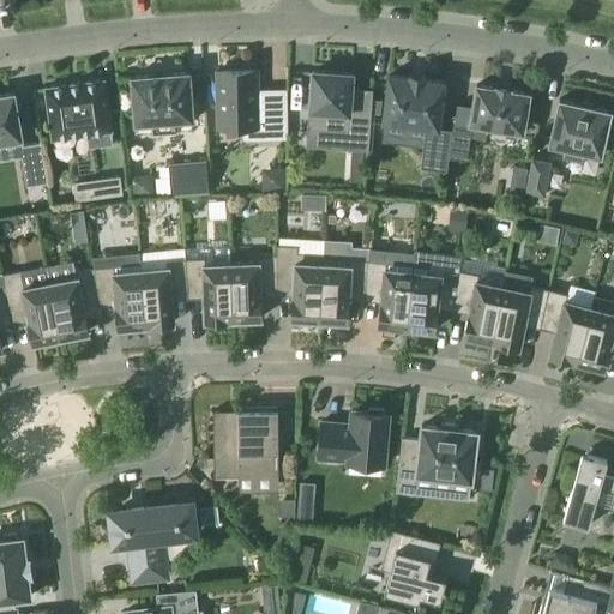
[(257,70),(217,71),(218,127),(244,127),(244,138),(287,138),(287,89),(284,89),(284,96),(260,97),(260,94),(258,90),(257,70)]
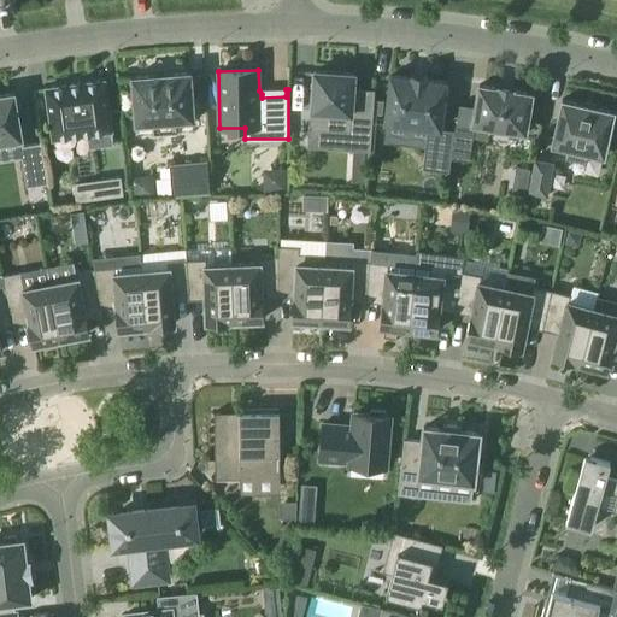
[(312,89),(310,129),(350,131),(348,150),(370,152),(372,113),(351,111),(354,74),(315,71),(313,90),(312,89)]
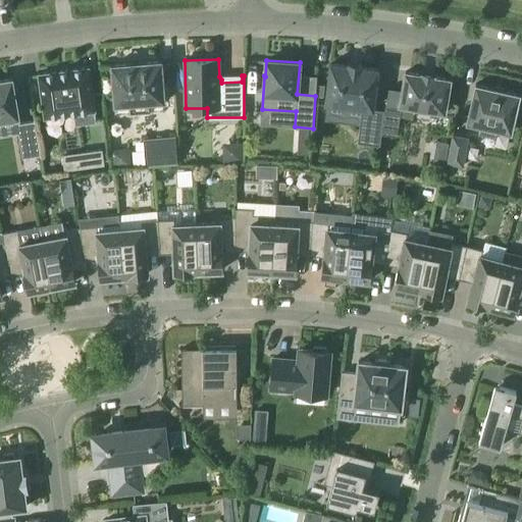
[(129,63),(112,65),(115,103),(129,102),(131,112),(151,111),(150,101),(163,100),(160,61),(143,62),(143,63),(131,64),(129,63)]
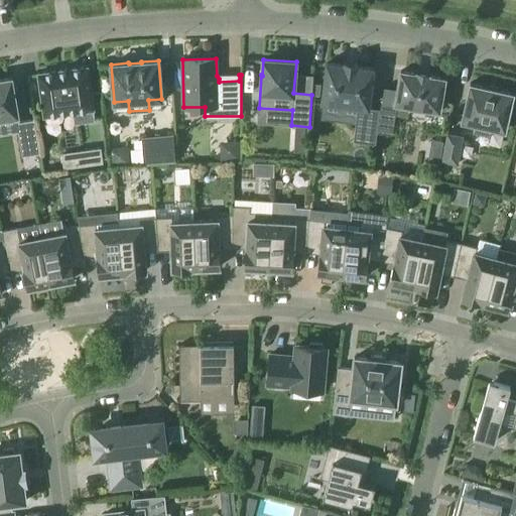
[(324,102),(321,120),(355,124),(353,142),(375,145),(377,132),(379,116),(368,114),(369,108),(374,69),(358,67),(358,65),(355,63),(348,62),(344,62),(344,65),(328,62),(323,102),(324,102)]
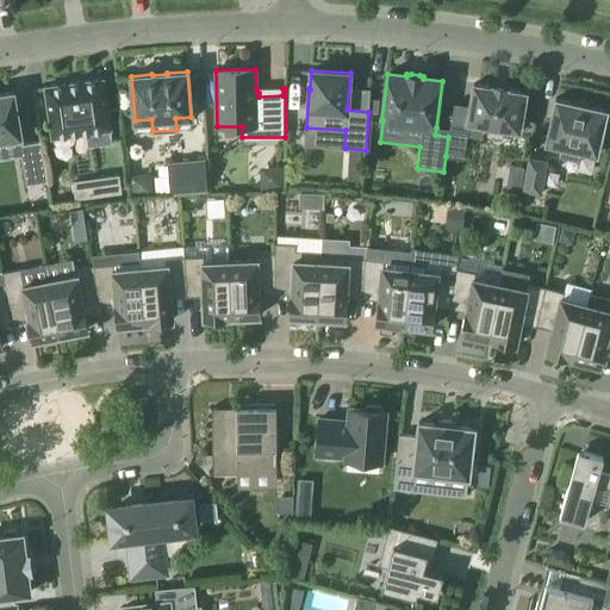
[(300,75),(288,75),(290,105),(302,104),(300,75)]
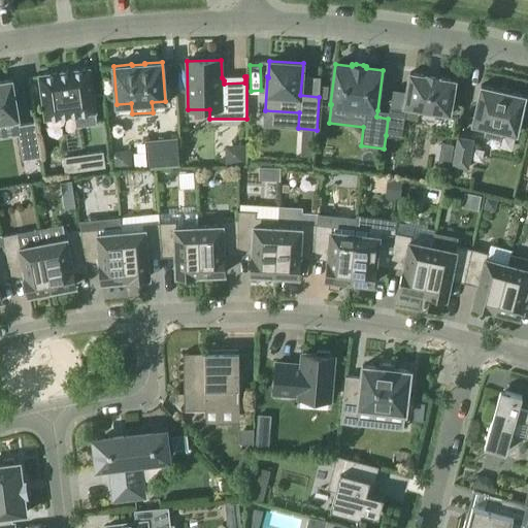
[(90,68),(39,74),(45,119),(76,114),(77,125),(96,122),(95,111),(96,111),(90,68)]
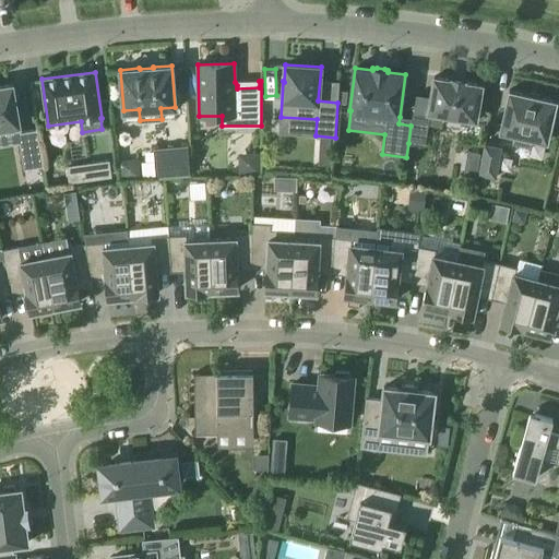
[(435,76),(429,111),(476,119),(482,85),(464,82),(465,80),(452,78),(452,80),(435,76)]
